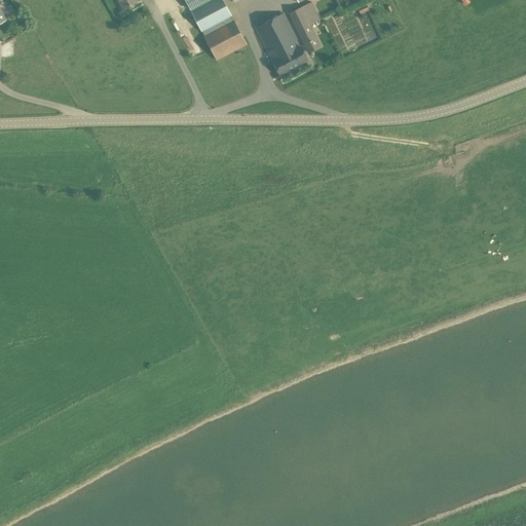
[(116,0),(123,10),(139,1),(138,0),(116,0)]
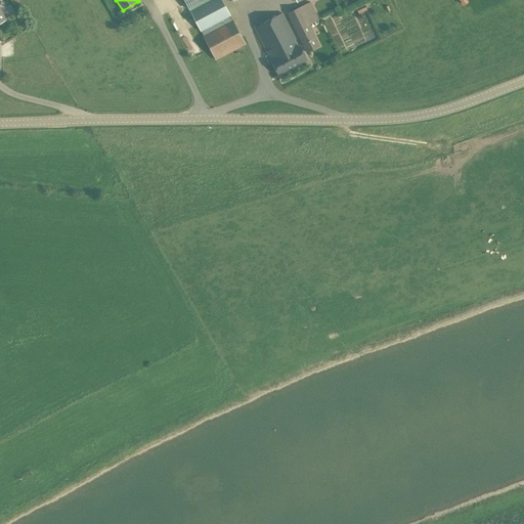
[(183,0),(189,11),(210,0),(183,0)]
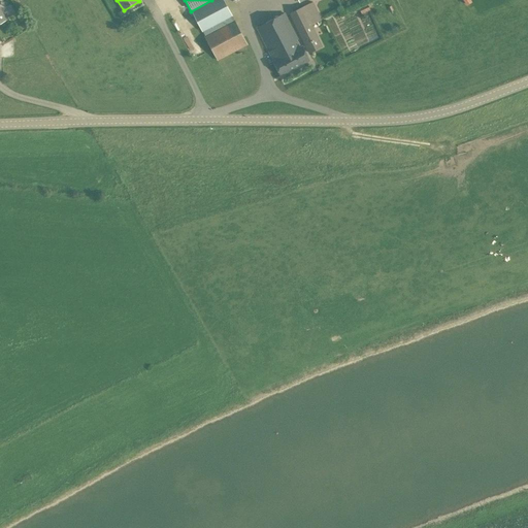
[(224,0),(211,0),(191,11),(202,32),(232,15),(224,0)]
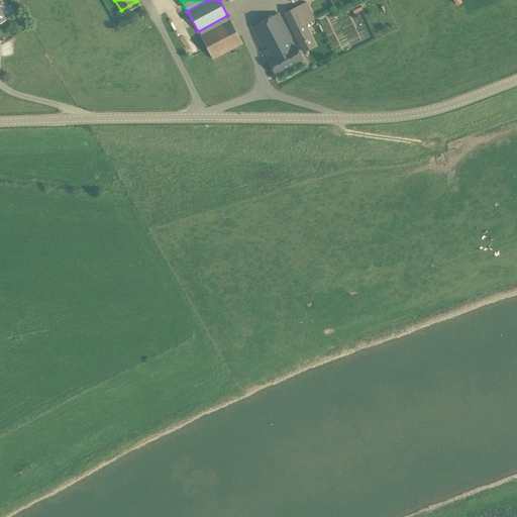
[(303,52),(315,45),(304,24),(315,18),(306,1),(284,13),(303,52)]
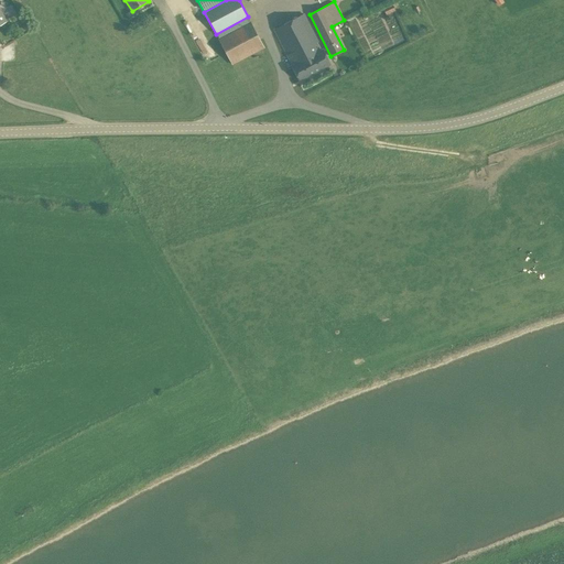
[(321,51),(317,42),(318,42),(304,14),(274,30),(300,79),(329,64),(323,50),(321,51)]
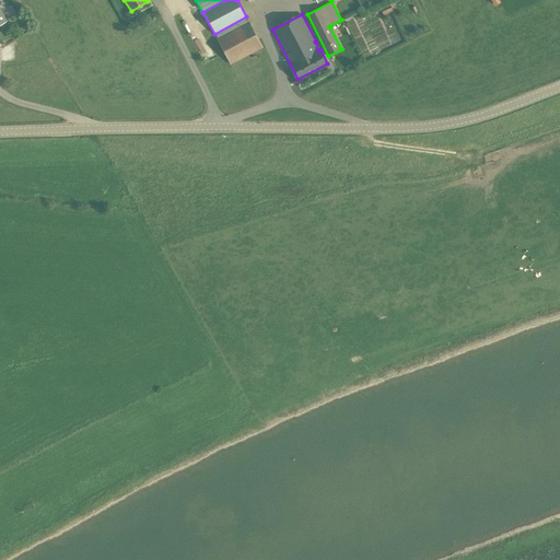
[(248,22),(217,38),(230,65),(263,48),(248,22)]
